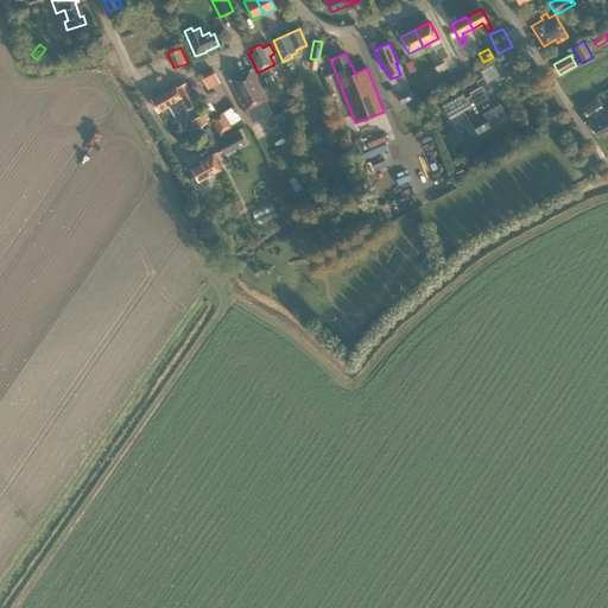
[(410,73),(416,70),(412,61),(405,63),(410,73)]
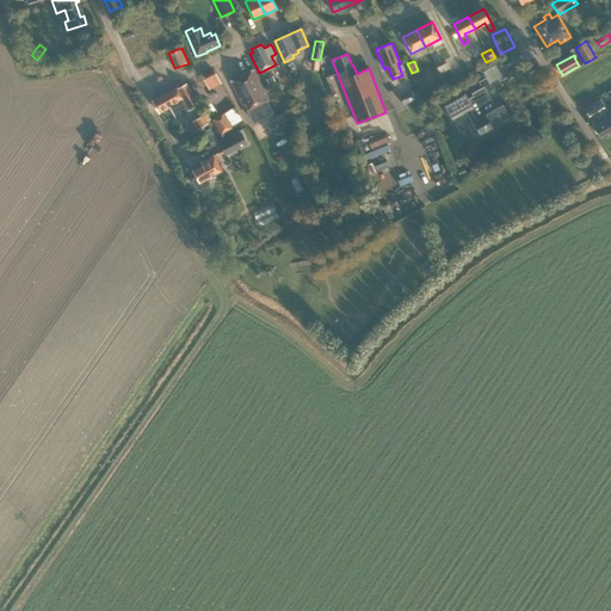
[(449,68),(445,61),(436,66),(439,74),(449,68)]
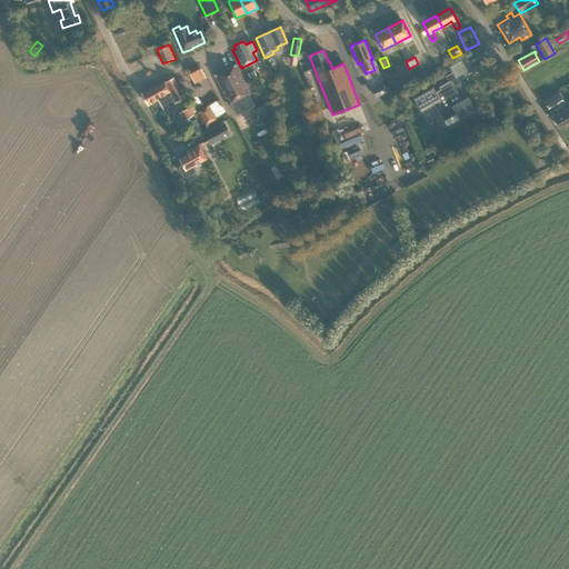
[(443,66),(440,59),(432,62),(436,69),(443,66)]
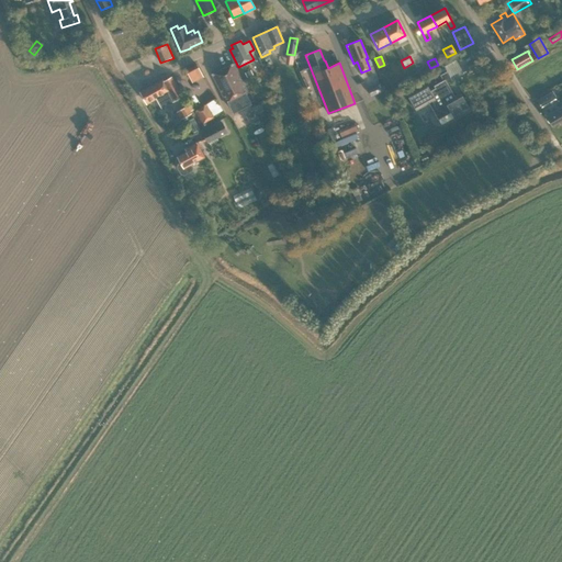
[(234,64),(212,75),(227,103),(228,102),(232,110),(249,101),(246,93),(248,92),(234,64)]
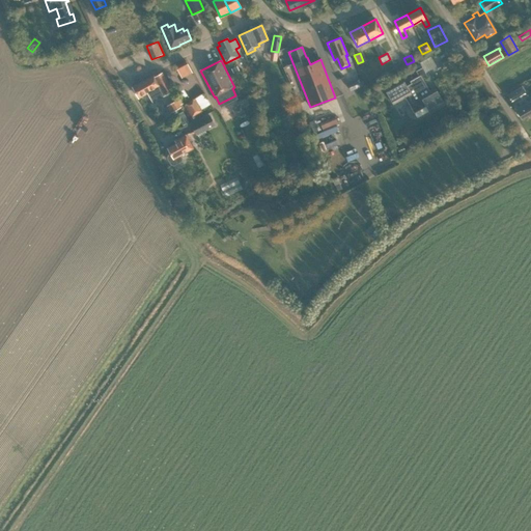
[(186,68),(188,74),(191,72),(186,61),(175,66),(178,72),(186,68)]
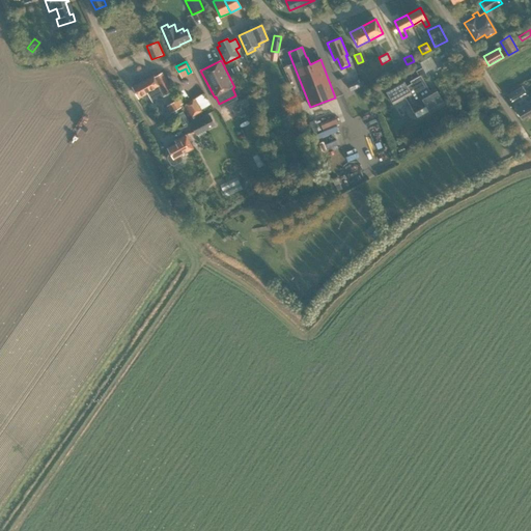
[(429,91),(422,79),(427,77),(422,68),(416,72),(418,76),(410,81),(411,83),(407,86),(402,79),(384,89),(393,104),(404,98),(417,118),(443,103),(435,88),(429,91)]
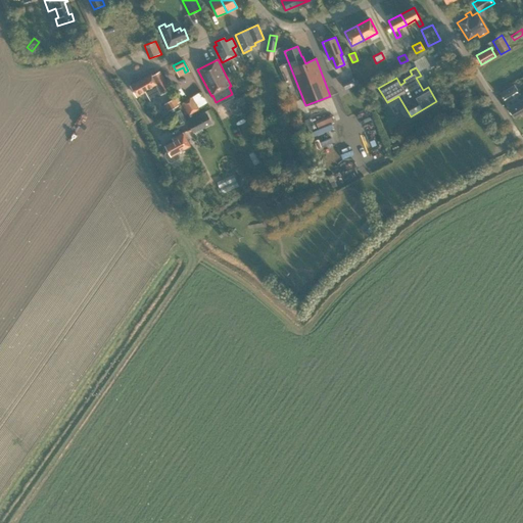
[(170,89),(159,72),(152,76),(151,74),(130,86),(136,96),(157,85),(162,93),(170,89)]
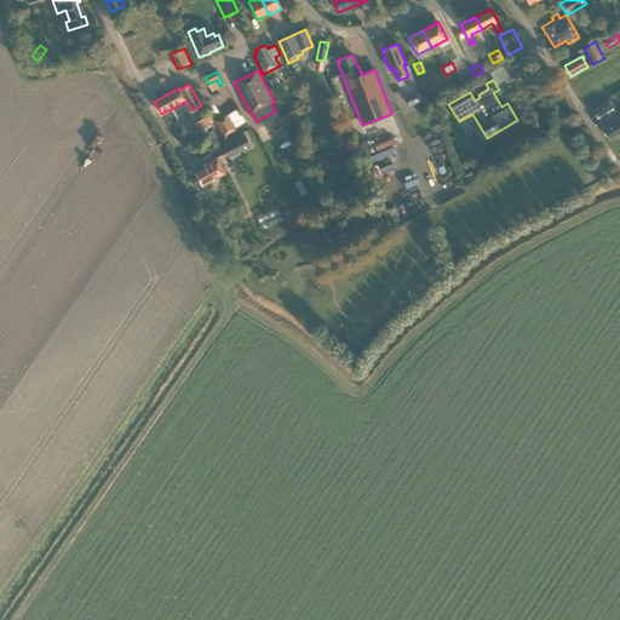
[(425,101),(422,91),(406,97),(409,107),(425,101)]
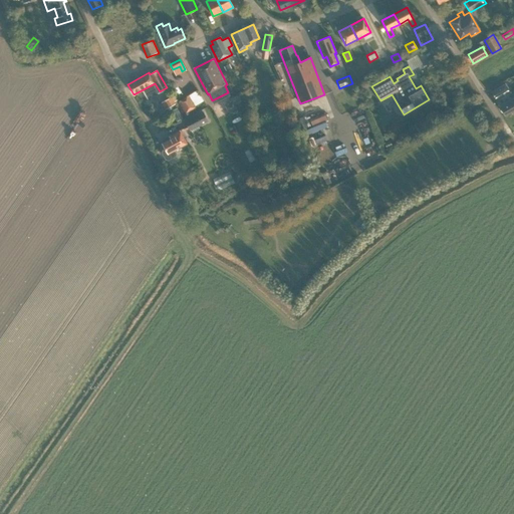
[(510,92),(505,83),(491,92),(496,100),(510,92)]
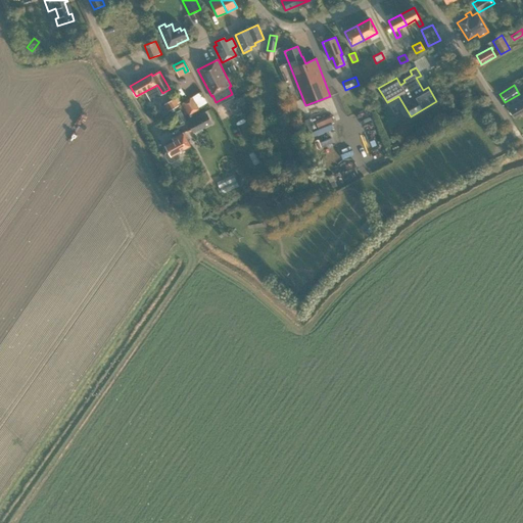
[(182,103),(189,116),(199,110),(198,108),(206,103),(200,92),(182,103)]
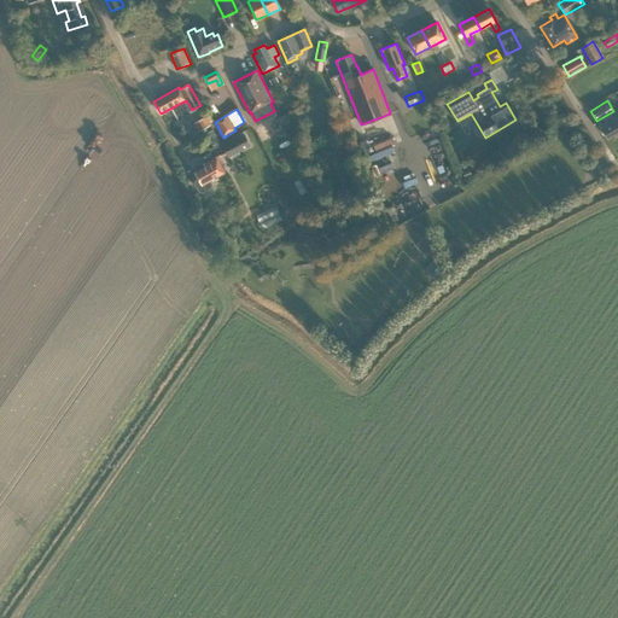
[(205,116),(193,122),(199,130),(211,124),(209,121),(205,116)]
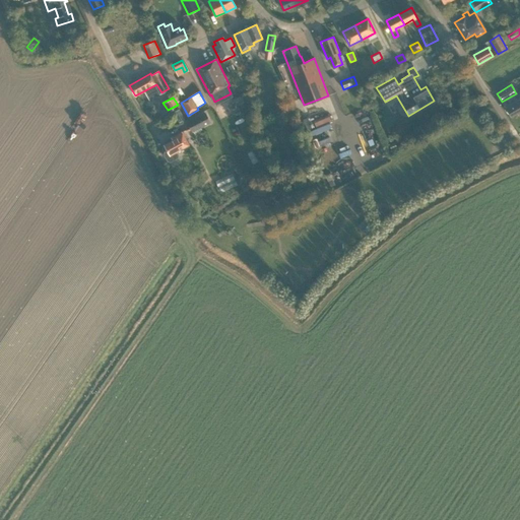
[(519,99),(506,108),(511,117),(518,113),(519,114),(519,113),(519,99)]
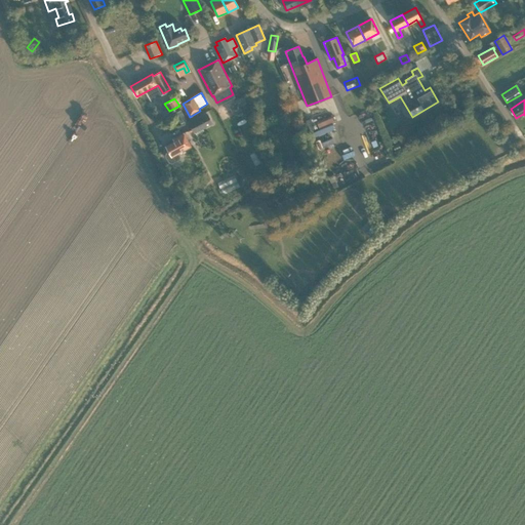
[(251,105),(246,108),(249,115),(255,113),(251,105)]
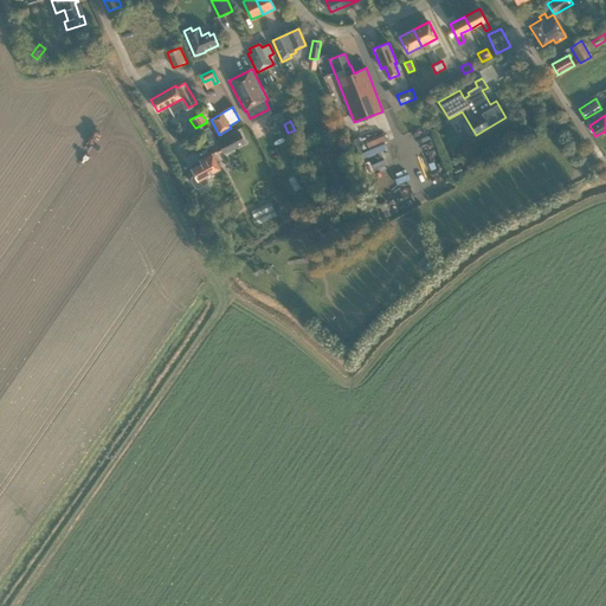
[(208,128),(201,131),(208,143),(216,140),(208,128)]
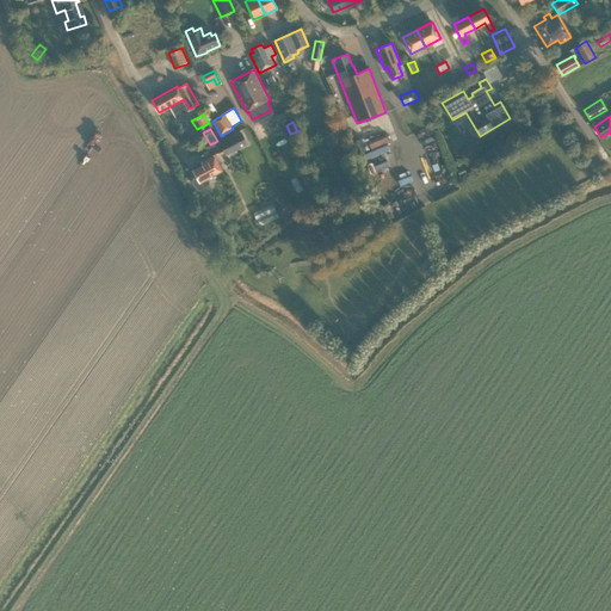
[(241,133),(220,143),(226,155),(247,144),(241,133)]
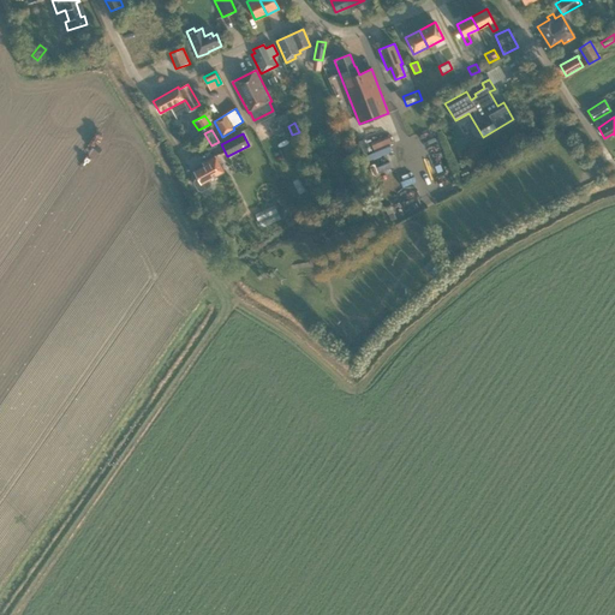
[(388,135),(370,143),(374,151),(392,144),(388,135)]
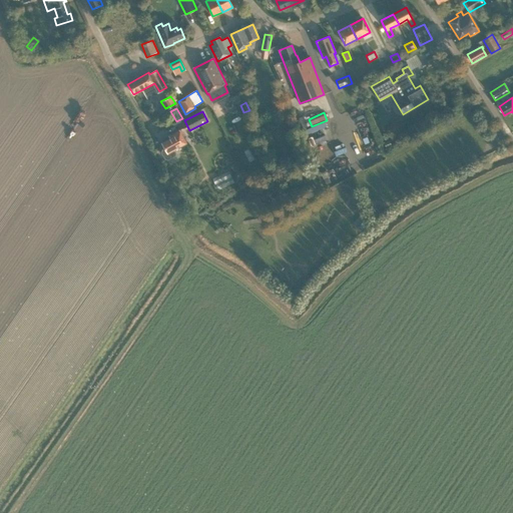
[(303,116),(299,117),(303,128),(308,126),(303,116)]
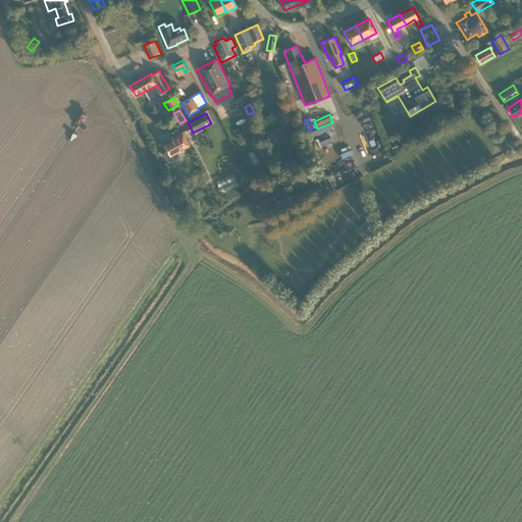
[(178,156),(176,153),(190,146),(183,133),(171,139),(172,141),(164,146),(167,152),(165,153),(164,155),(168,161),(170,162),(177,158),(178,156)]
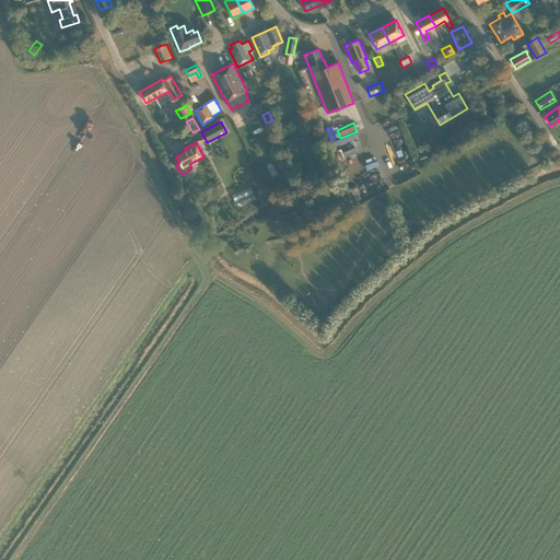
[(424,152),(419,155),(421,161),(428,159),(424,152)]
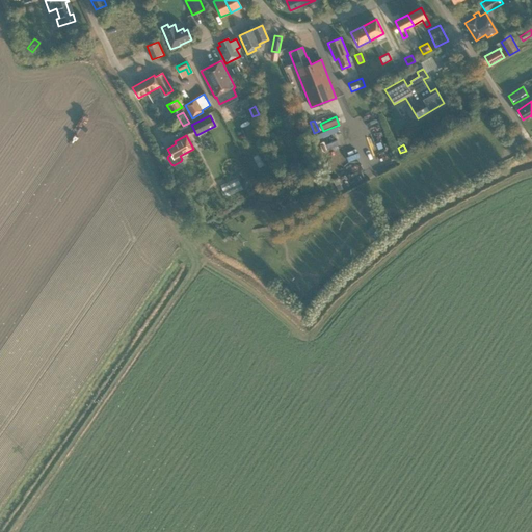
[(222,191),(240,183),(237,177),(220,185),(222,191)]
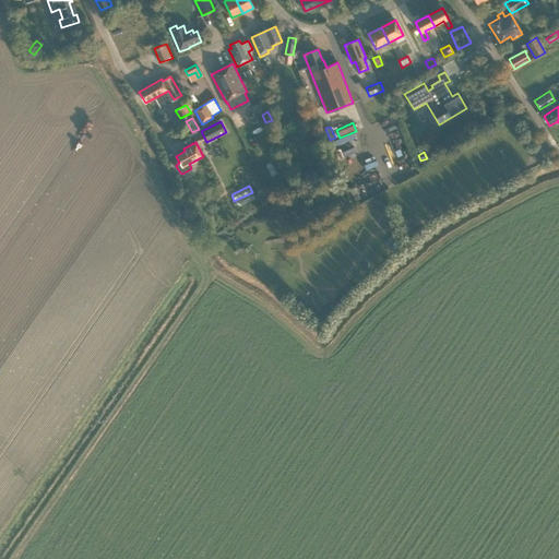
[(348,188),(354,200),(360,198),(356,186),(348,188)]
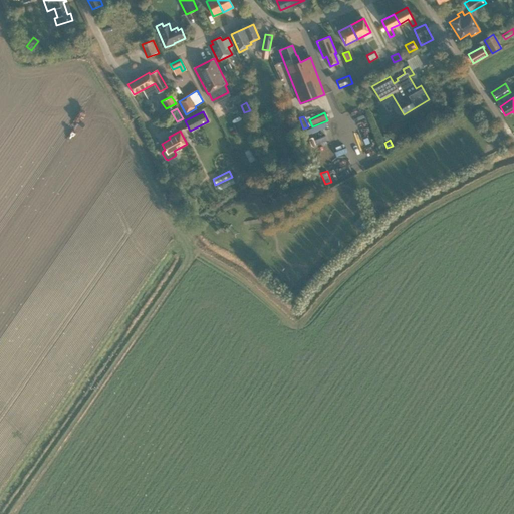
[(178,180),(175,174),(170,177),(174,183),(178,180)]
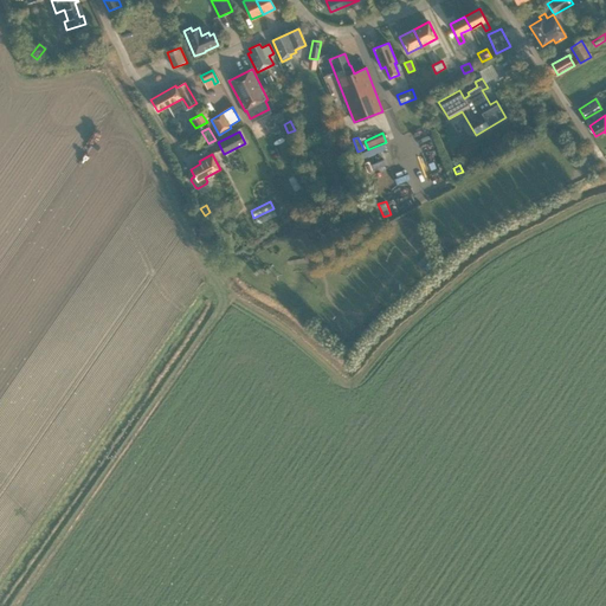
[(274,208),(253,218),(257,224),(276,216),(274,208)]
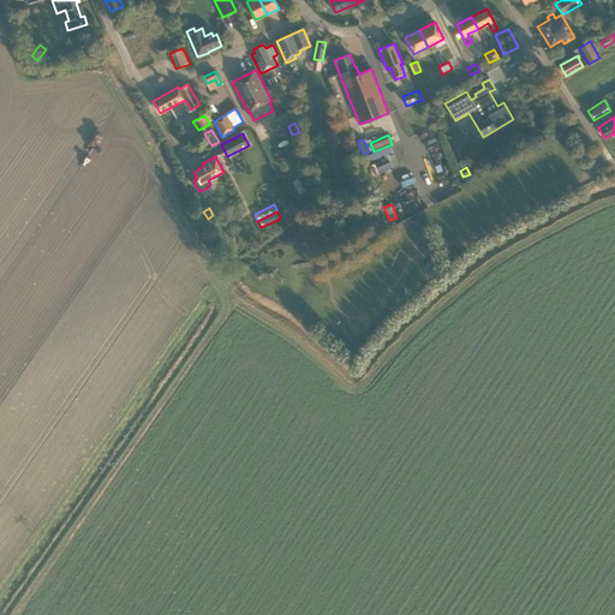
[(231,245),(228,246),(227,243),(221,246),(226,256),(233,252),(231,245)]
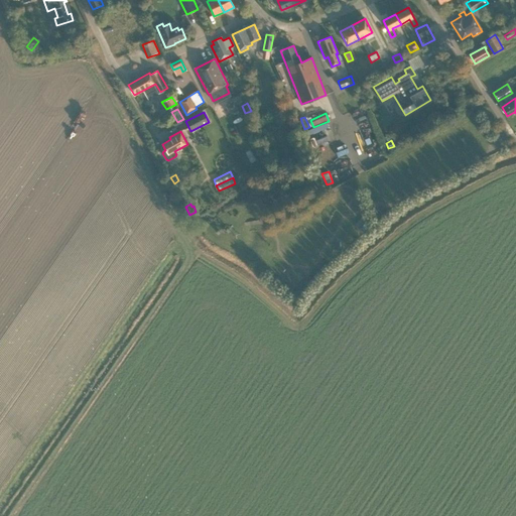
[(359,229),(363,233),(371,225),(368,221),(359,229)]
